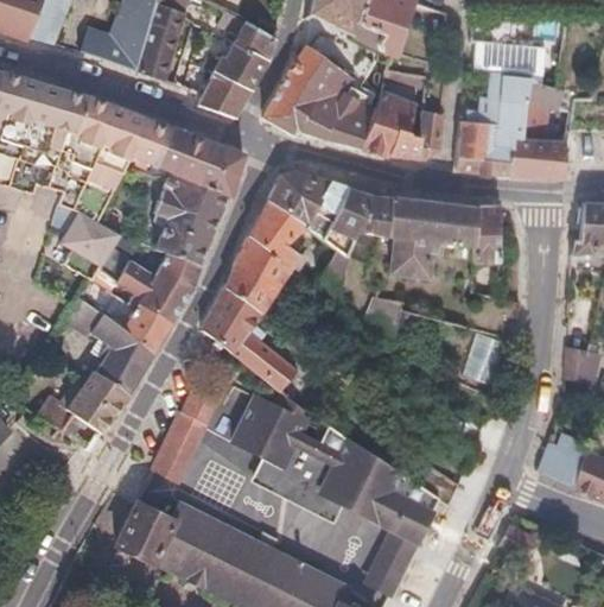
[(0,0),(0,30),(32,40),(33,37),(48,0),(0,0)]
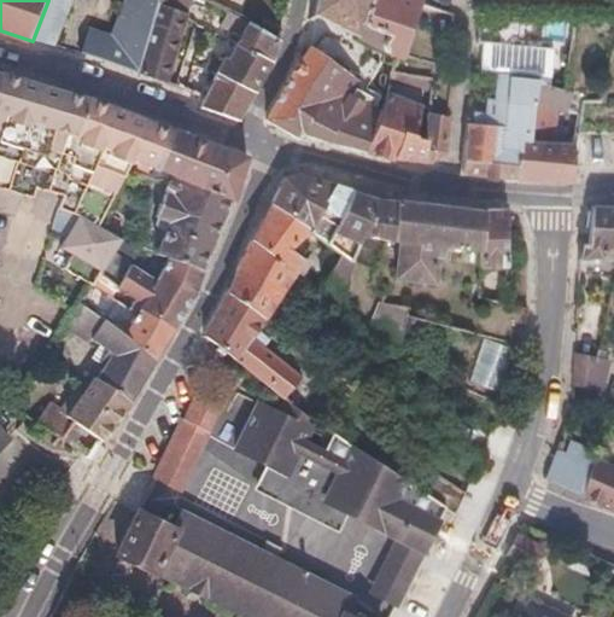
[(48,0),(34,38),(56,44),(72,0),(48,0)]
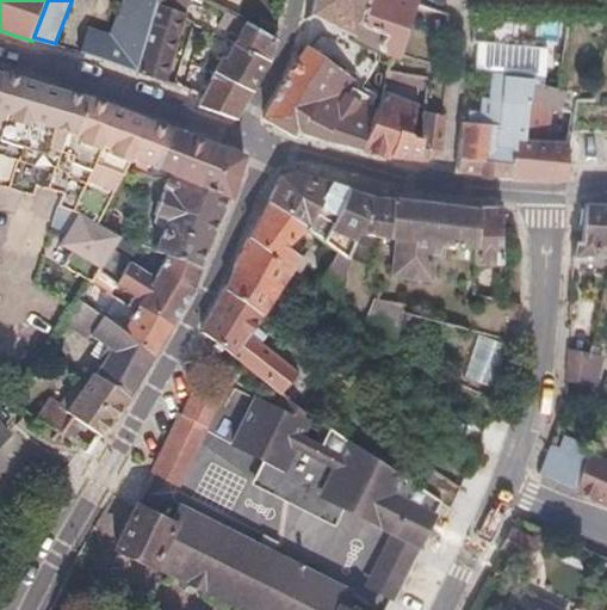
[(125,0),(109,35),(144,47),(149,28),(156,2),(156,0),(125,0)]
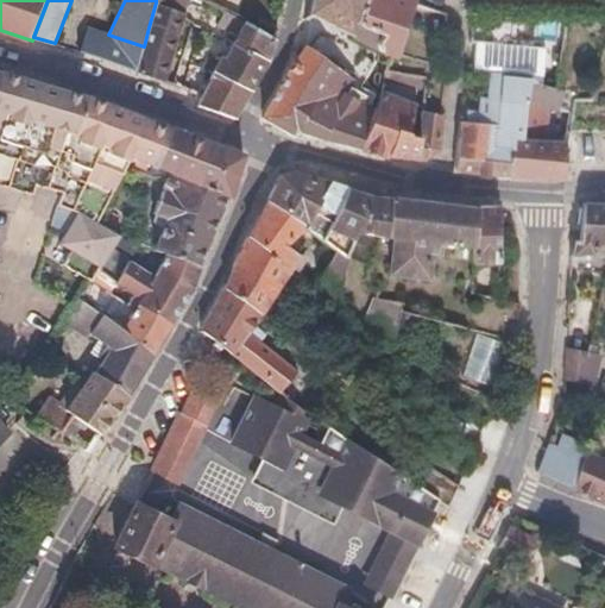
[(287,8),(263,0),(243,0),(237,16),(278,38),(287,8)]
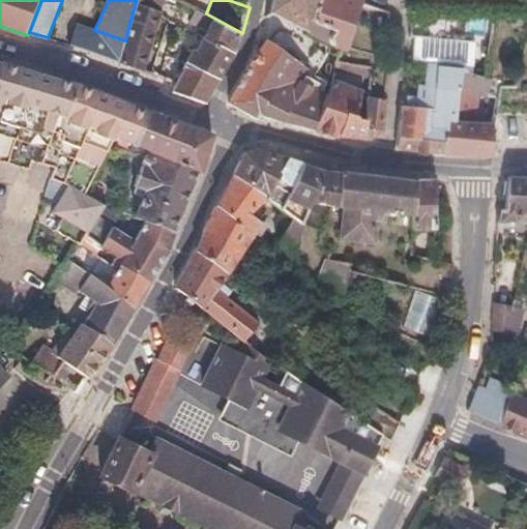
[(272,0),(269,10),(317,27),(322,17),(329,0),(272,0)]
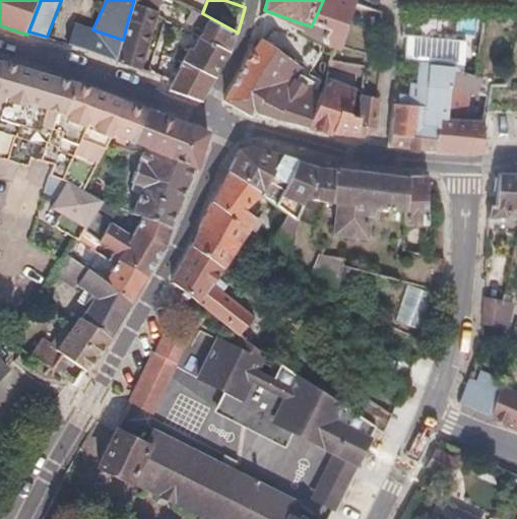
[(323,0),(316,16),(336,24),(328,46),(335,49),(354,0),(323,0)]
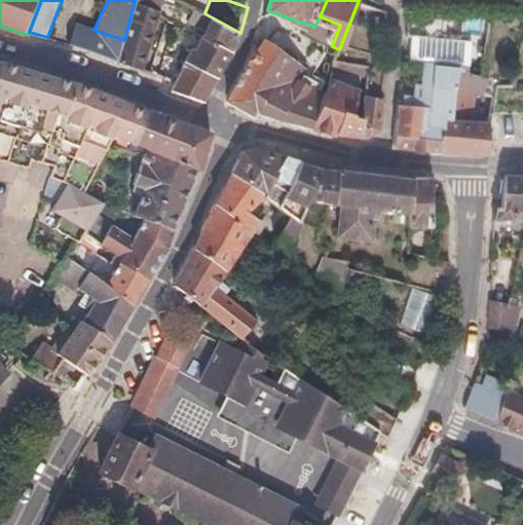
[(240,33),(204,13),(197,36),(231,51),(235,53),(240,33)]
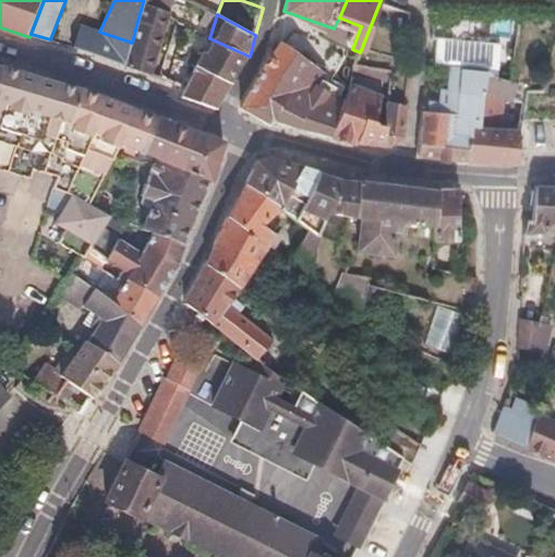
[(99,32),(82,25),(74,46),(127,64),(132,43),(99,32)]
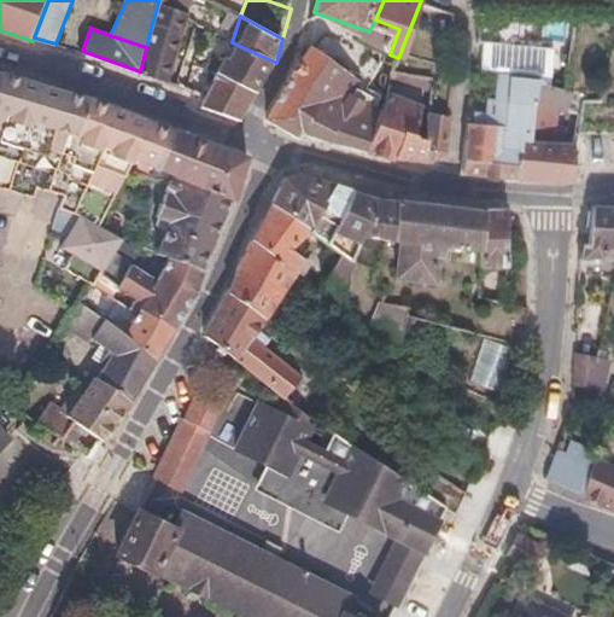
[(151,28),(146,47),(140,71),(165,81),(176,36),(151,28)]
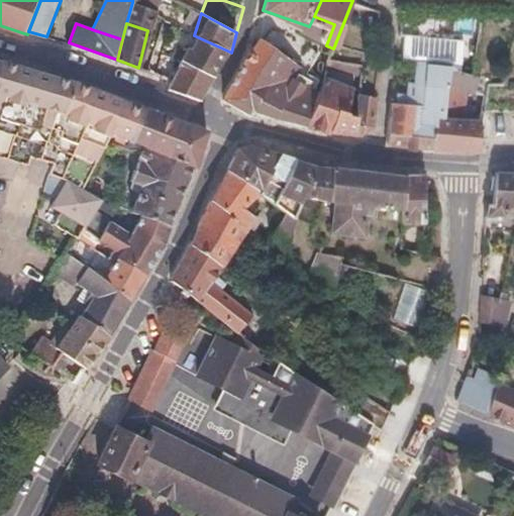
[(191,46),(186,44),(181,60),(215,75),(227,50),(194,35),(191,46)]
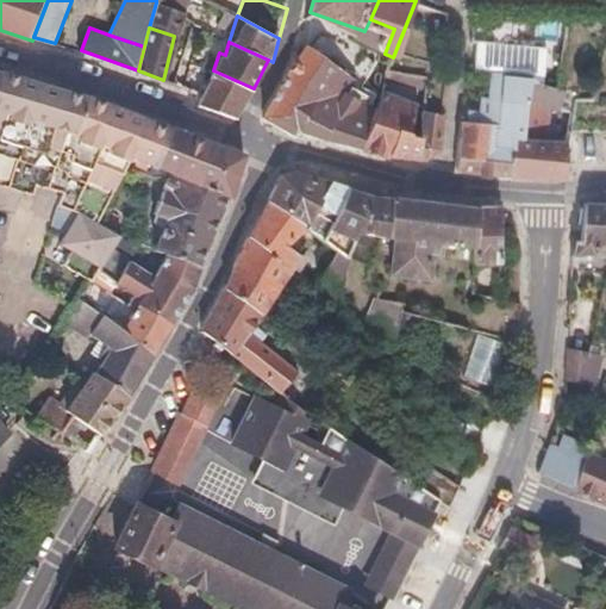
[(497,45),(482,44),(480,66),(499,67),(545,72),(549,73),(550,66),(548,66),(549,51),(531,50),(531,45),(523,45),(523,48),(506,47),(506,43),(498,42),(497,45)]
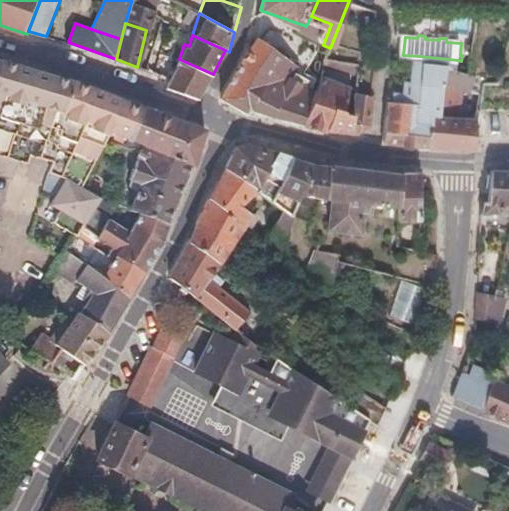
[(259,37),(243,72),(222,97),(251,113),(253,110),(306,124),(317,87),(320,77),(298,67),(303,57),(259,37)]
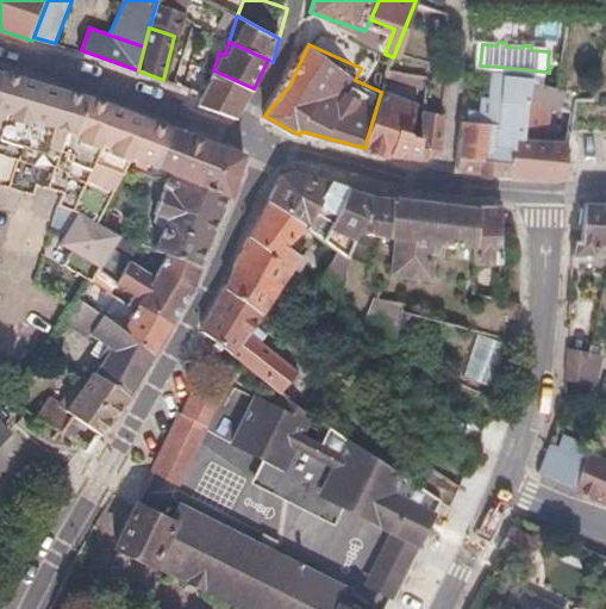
[(545,72),(499,67),(497,98),(491,97),(489,111),(472,110),(472,119),(466,118),(458,171),(518,176),(520,140),(529,141),(530,85),(544,86),(545,72)]
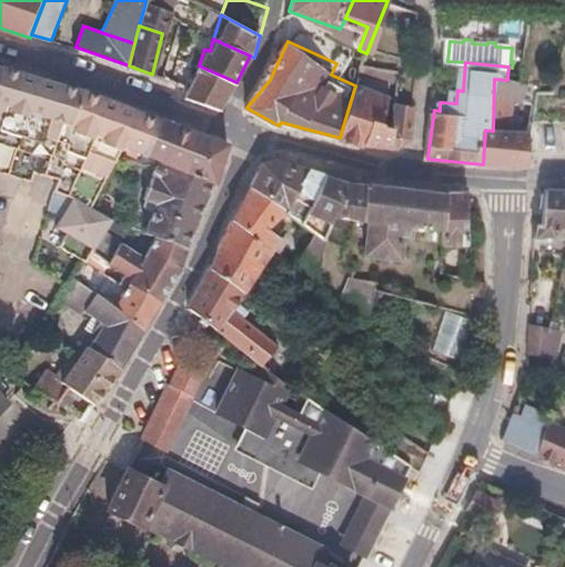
[(81,90),(0,66),(0,191),(17,198),(26,181),(34,183),(40,176),(48,176),(81,90)]
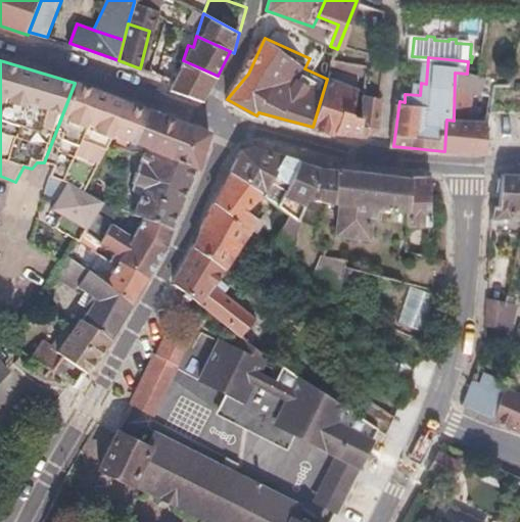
[(183,60),(182,62),(176,81),(173,90),(204,102),(218,76),(183,60)]
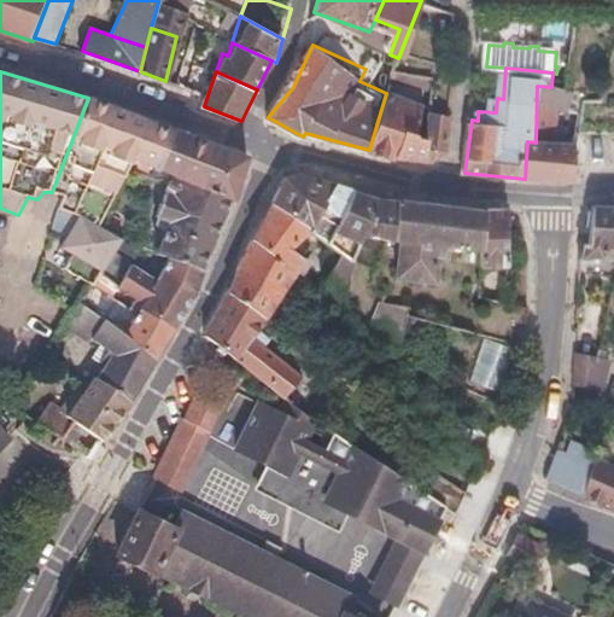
[(537,86),(536,143),(533,179),(577,181),(577,168),(577,145),(548,141),(548,106),(561,108),(563,88),(551,87),(537,86)]
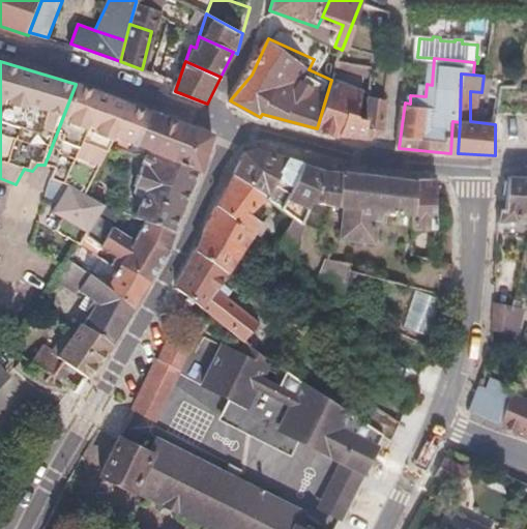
[(132,103),(76,84),(45,165),(54,171),(49,195),(58,200),(54,208),(63,215),(55,228),(77,242),(99,208),(104,203),(84,192),(114,136),(132,103)]
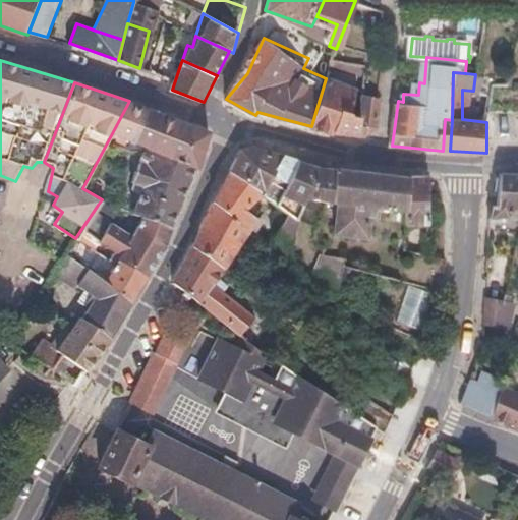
[(342,92),(323,89),(311,126),(332,131),(338,111),(342,92)]
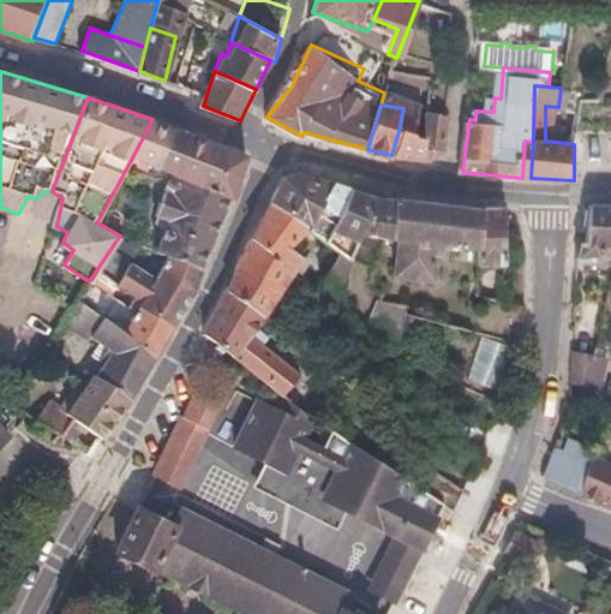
[(420,112),(403,108),(399,131),(415,141),(420,112)]
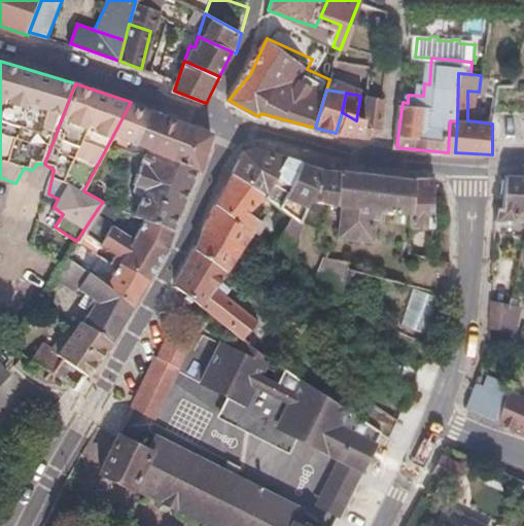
[(385,101),(367,99),(364,123),(362,138),(369,139),(382,128),(385,101)]
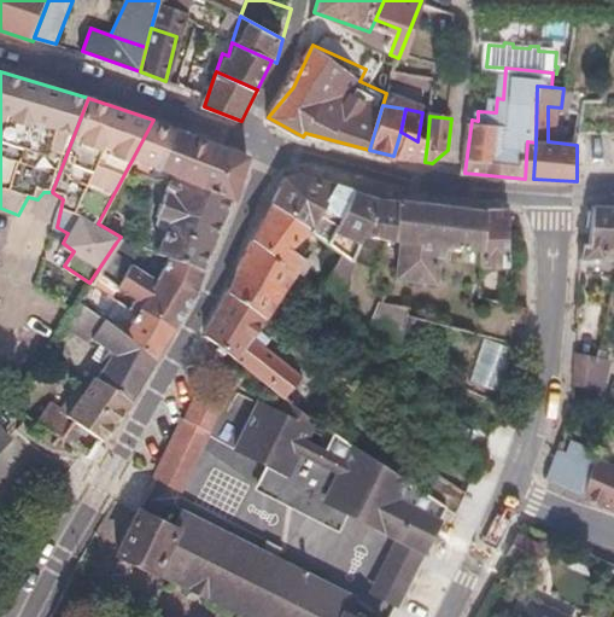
[(249,158),(153,120),(133,158),(173,174),(231,198),(233,199),(249,158)]
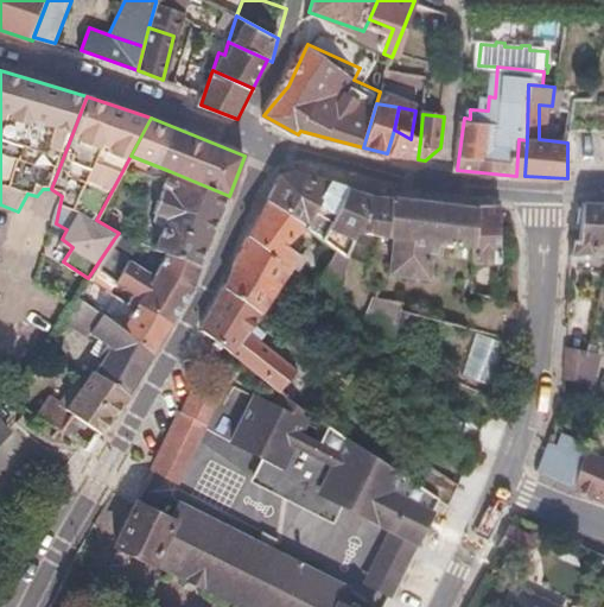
[(527,140),(519,139),(516,176),(525,176),(527,140)]
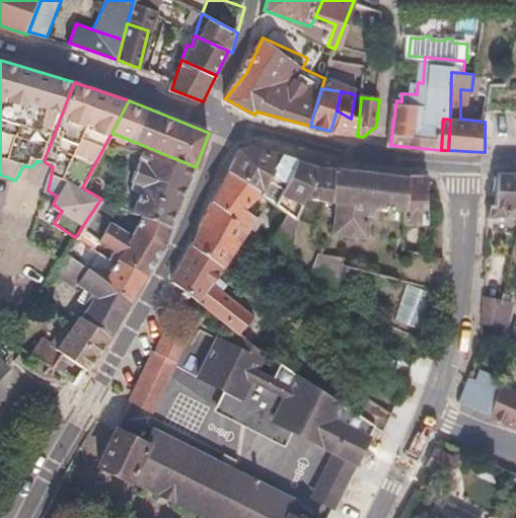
[(145,146),(143,151),(139,161),(193,168),(194,166),(145,146)]
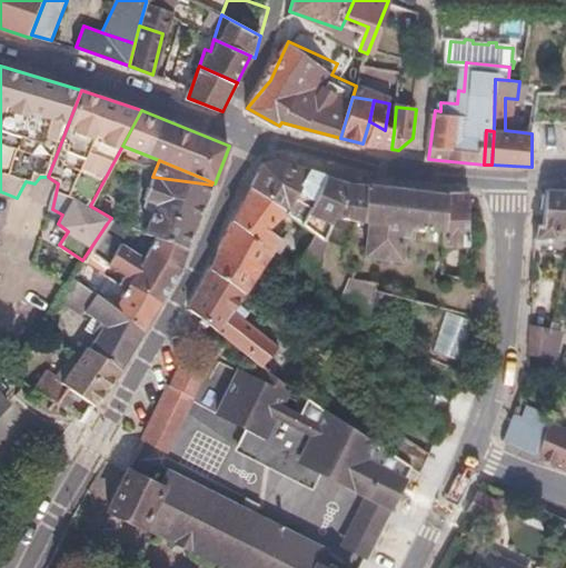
[(265,163),(251,187),(289,216),(318,238),(325,240),(336,217),(357,221),(366,185),(341,179),(275,161),(269,162),(265,163)]
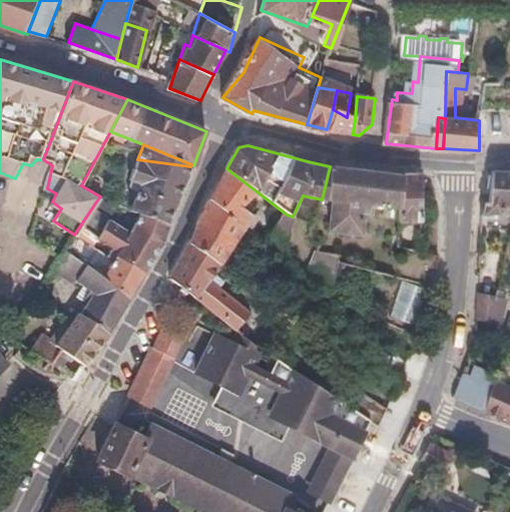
[(141,149),(131,147),(115,172),(130,176),(137,159),(141,149)]
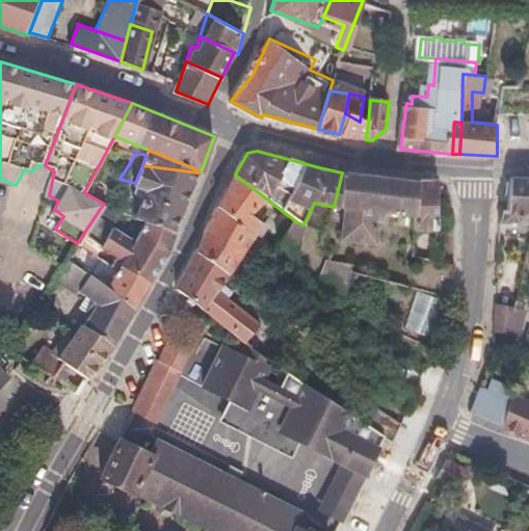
[(135,183),(148,187),(136,213),(144,218),(174,232),(197,173),(142,165),(135,183)]
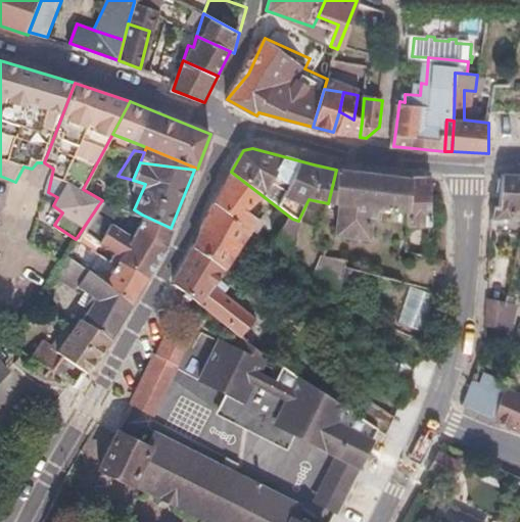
[(413,177),(336,170),(328,203),(322,227),(339,227),(338,236),(357,242),(373,243),(374,225),(410,226),(413,177)]
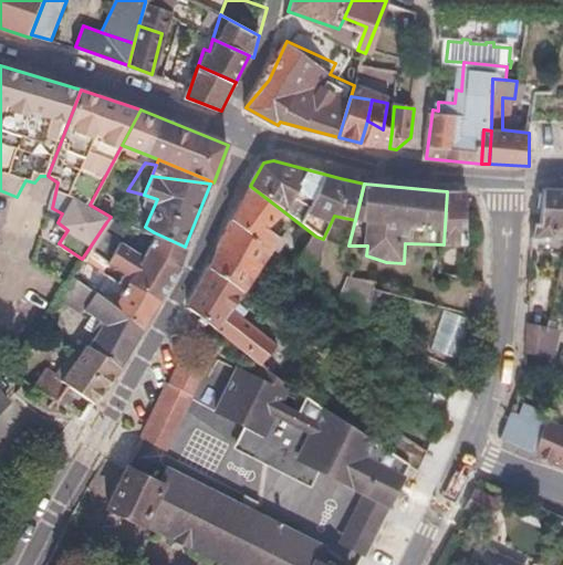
[(250,186),(231,215),(211,265),(248,293),(282,240),(269,230),(288,215),(250,186)]
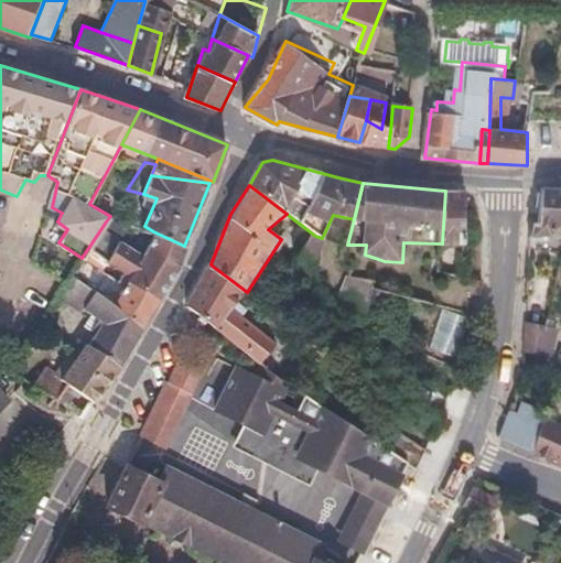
[(560,188),(542,187),(539,192),(533,235),(550,233),(560,226),(560,188)]
